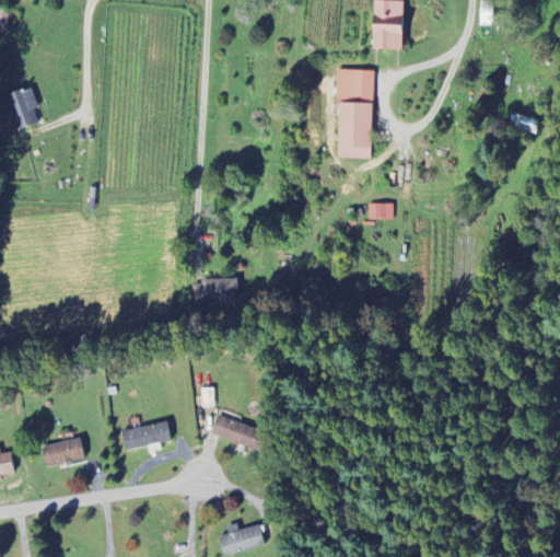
[(372,47),(401,48),(403,0),(373,0),(372,47)]
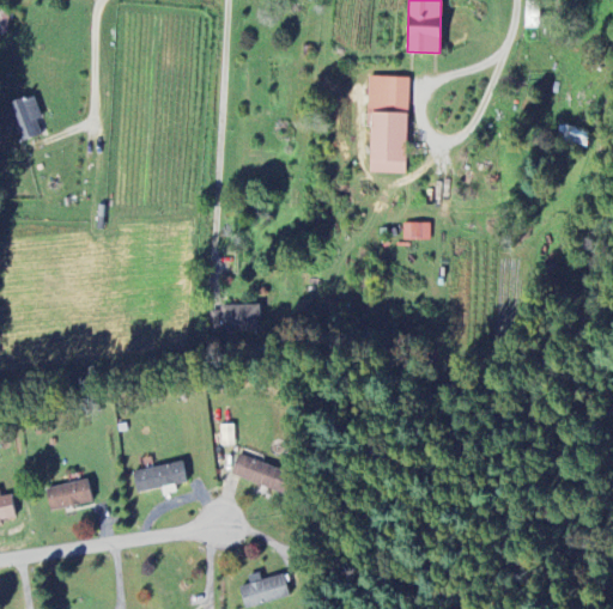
[(0,31),(6,32),(10,10),(0,7),(0,31)]
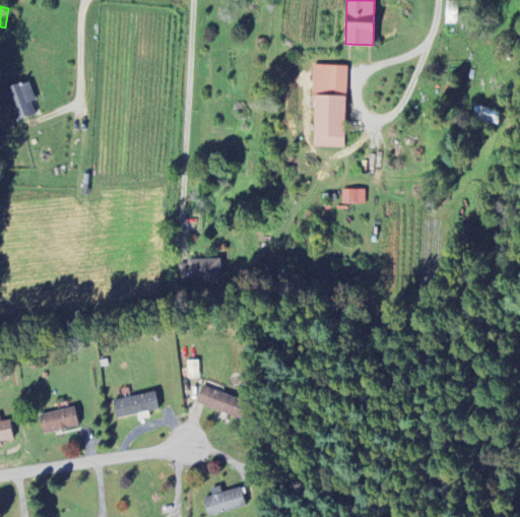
[(346,65),(312,64),(310,108),(314,108),(313,145),(343,146),(346,65)]
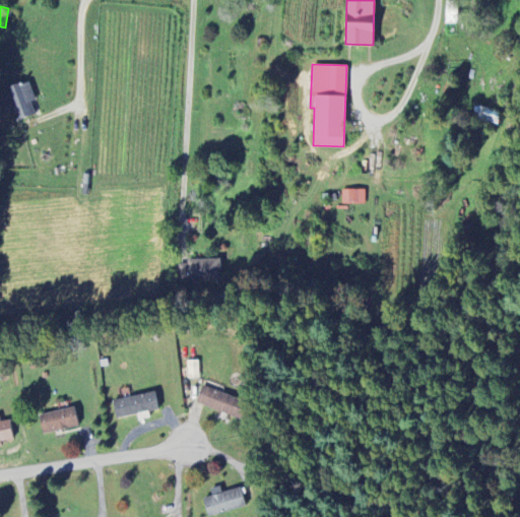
[(5,87),(17,119),(35,113),(30,102),(35,100),(27,79),(5,87)]
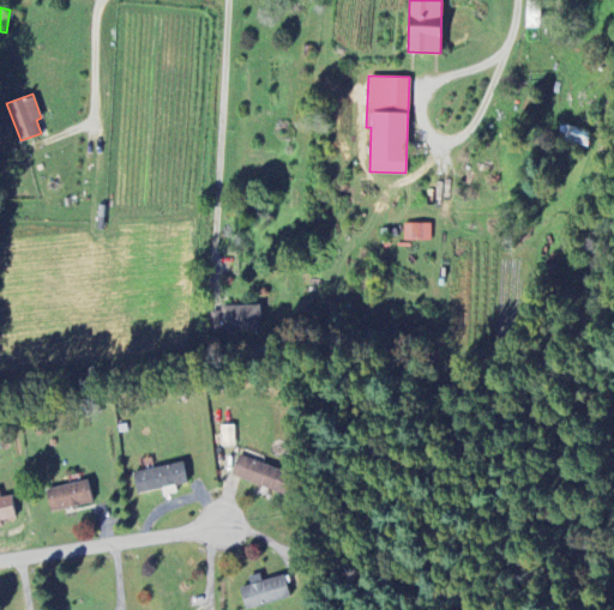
[(589,145),(591,133),(567,128),(564,140),(589,145)]
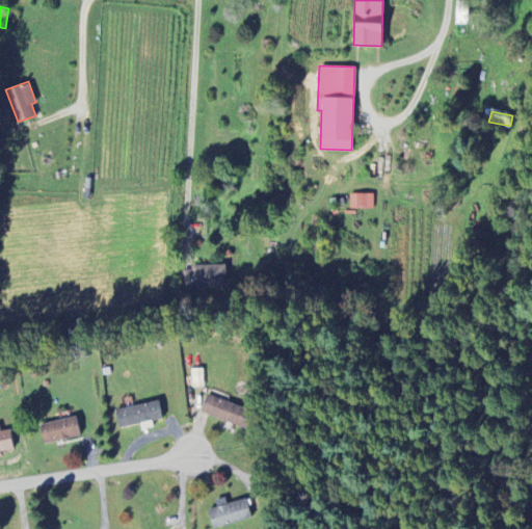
[(373,207),(373,193),(350,193),(350,207),(373,207)]
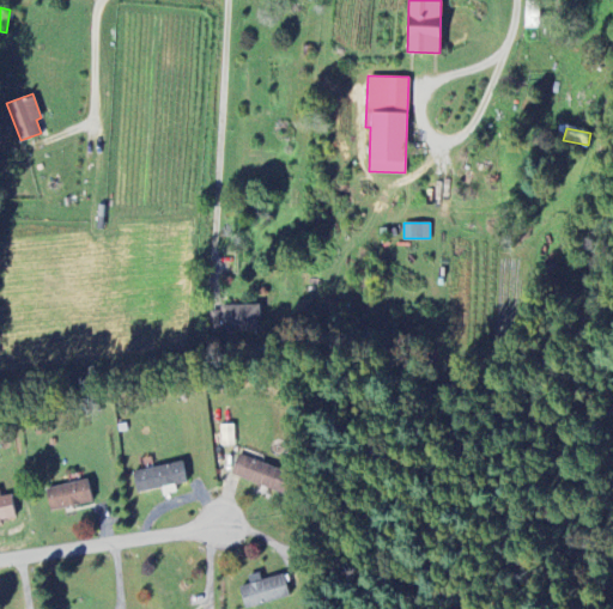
[(211,329),(260,328),(260,303),(219,304),(219,309),(210,310),(211,329)]
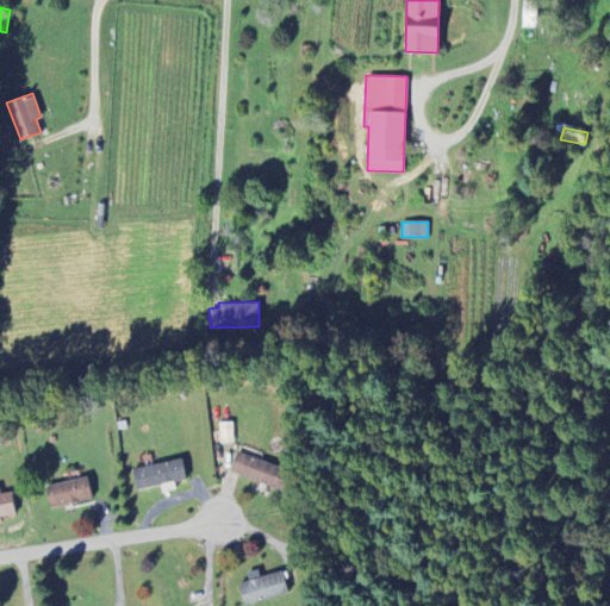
[(235,442),(234,420),(219,422),(219,443),(235,442)]
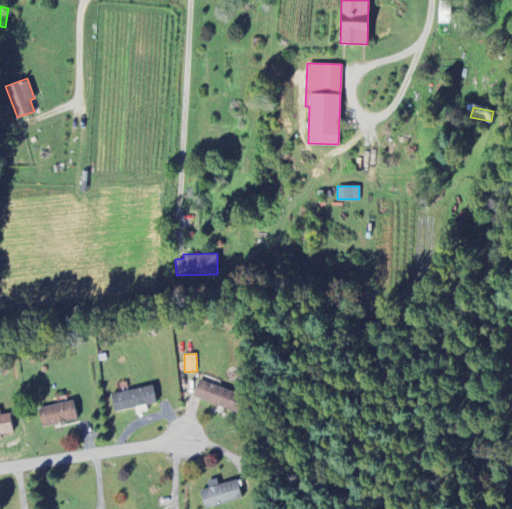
[(230,407),(234,390),(198,381),(193,398),(230,407)]
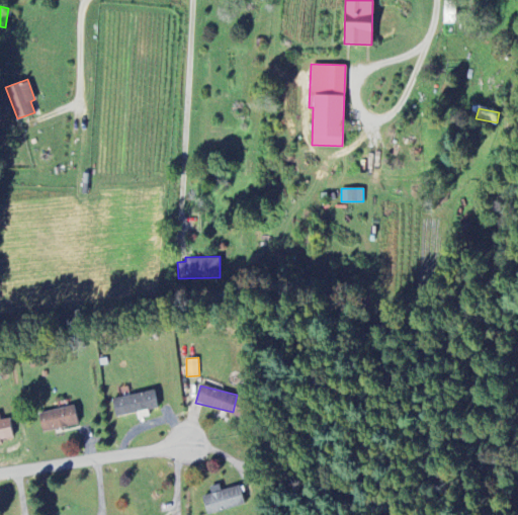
[(115,415),(158,407),(154,389),(111,398),(115,415)]
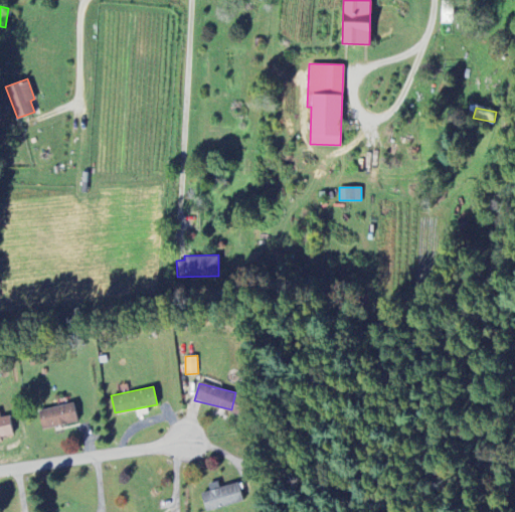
[(41,428),(77,421),(73,402),(38,408),(41,428)]
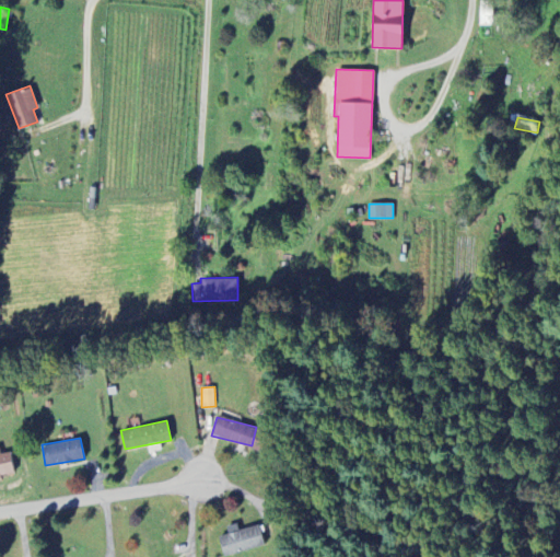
[(0,479),(1,480),(0,473),(13,472),(10,451),(0,452),(0,479)]
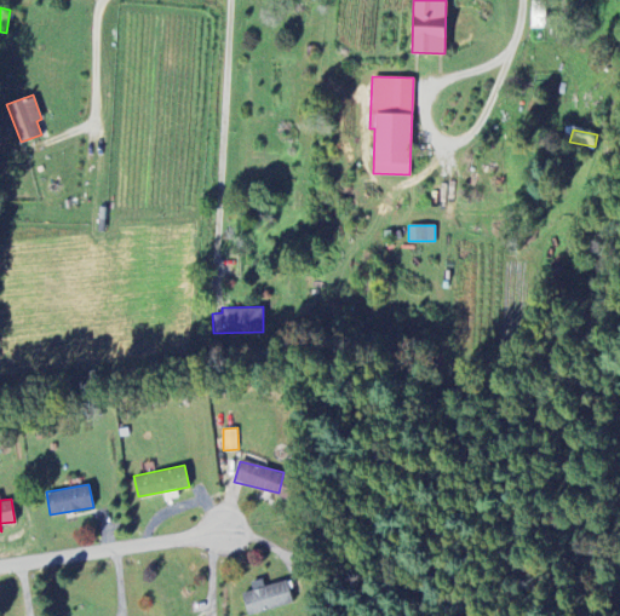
[(247,615),(292,603),(286,580),(264,586),(262,579),(250,582),(252,589),(241,593),(247,615)]
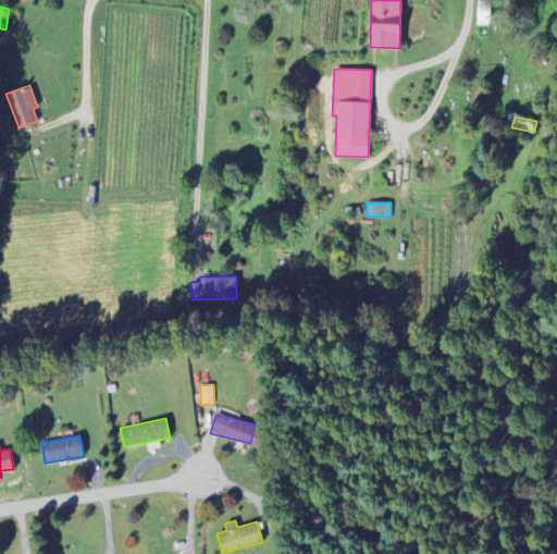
All buildings are outlined.
